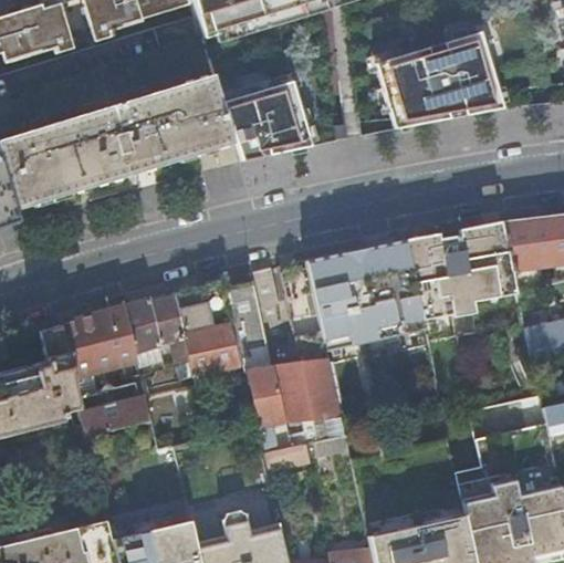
[(52,0),(0,16),(0,61),(77,39),(65,0),(52,0)]
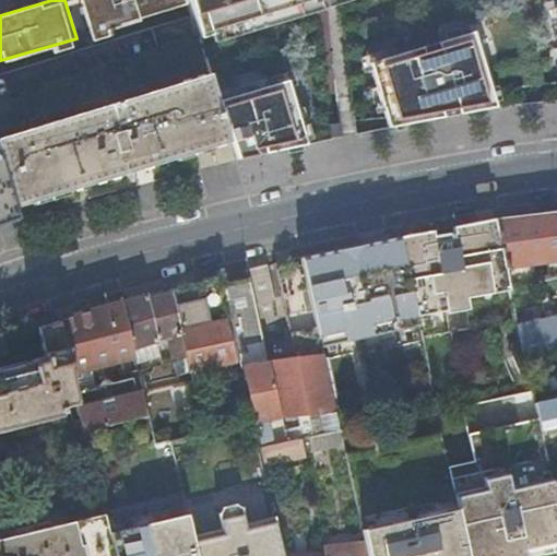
[(191,9),(188,0),(84,0),(95,33),(191,9)]
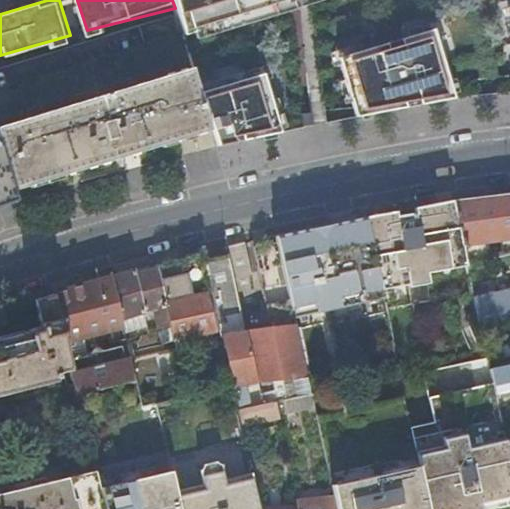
[(172,0),(175,8),(178,16),(184,36),(294,2),(293,0),(172,0)]
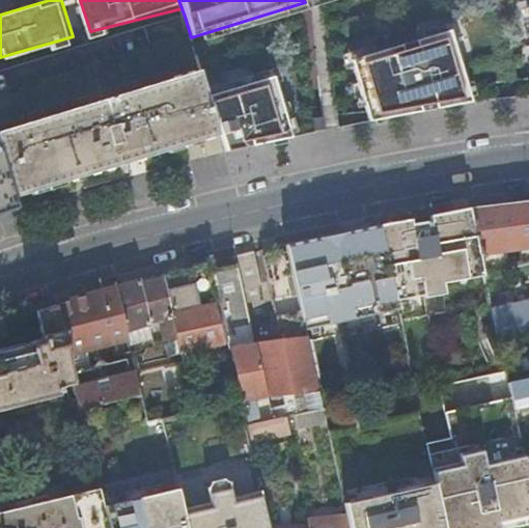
[(191,37),(185,17),(0,72),(0,143),(16,195),(33,190),(32,188),(65,177),(65,179),(168,147),(167,144),(201,134),(202,136),(220,131),(210,98),(200,65),(191,37)]
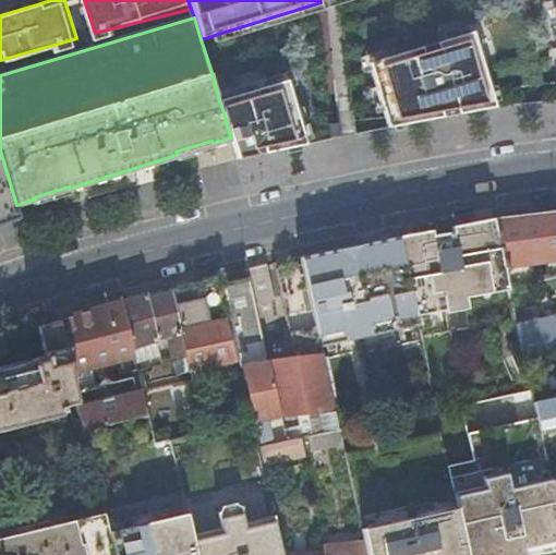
[(372,63),(390,127),(475,110),(498,107),(476,33),(372,63)]
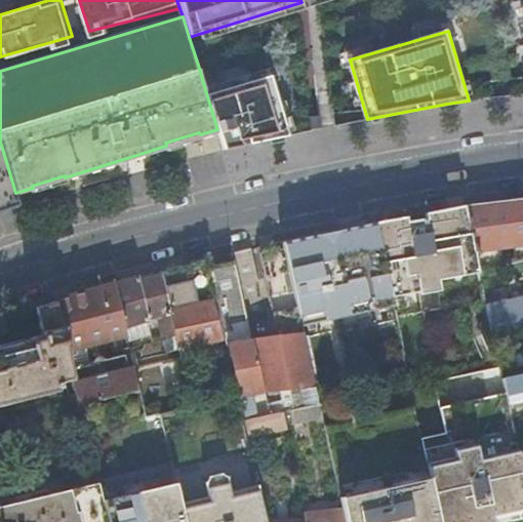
[(274,75),(207,96),(217,129),(223,149),(255,143),(291,134),(274,75)]
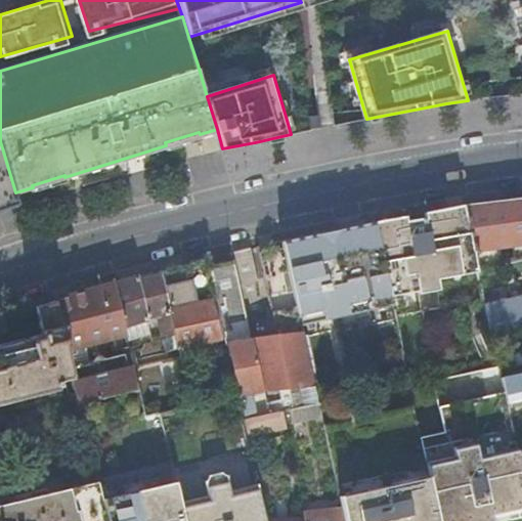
[(311,117),(312,130),(318,129),(323,128),(322,116),(311,117)]
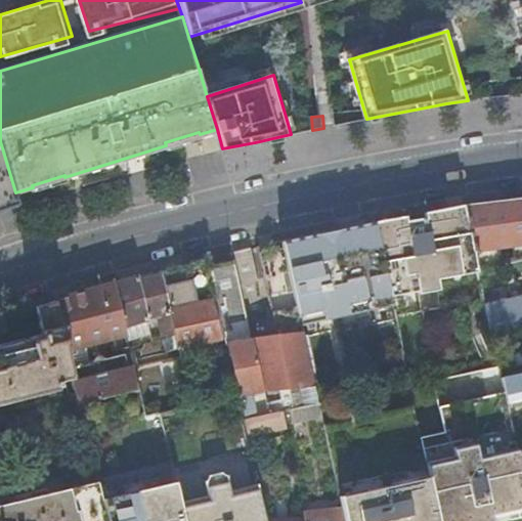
[(201,138),(200,134),(199,132),(165,142),(166,145),(167,148),(201,138)]
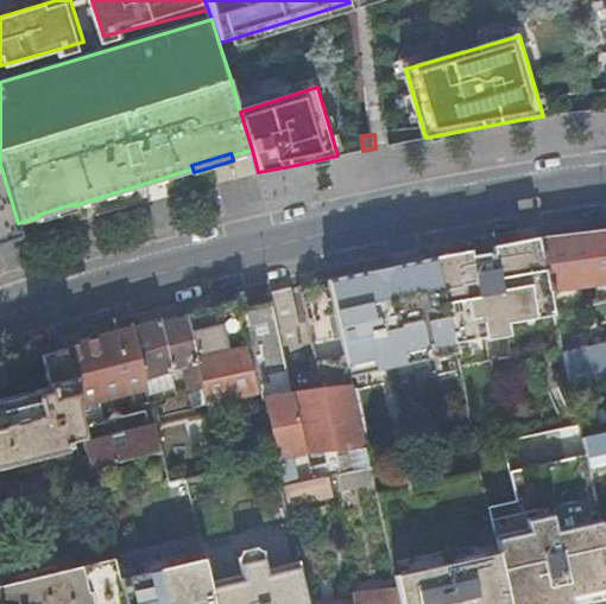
[(0,242),(21,235),(18,223),(0,164),(0,242)]
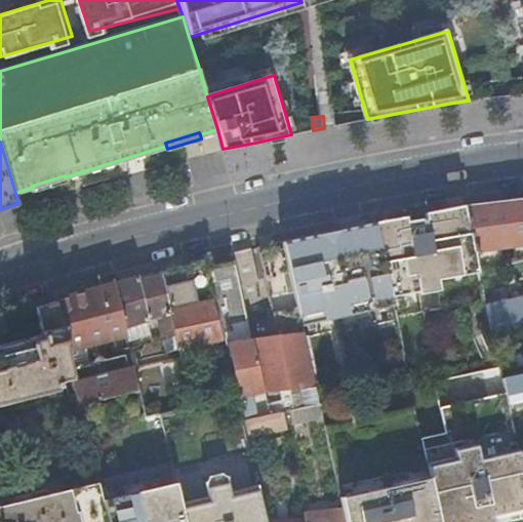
[(66,182),(65,177),(65,175),(32,186),(33,188),(34,192),(66,182)]
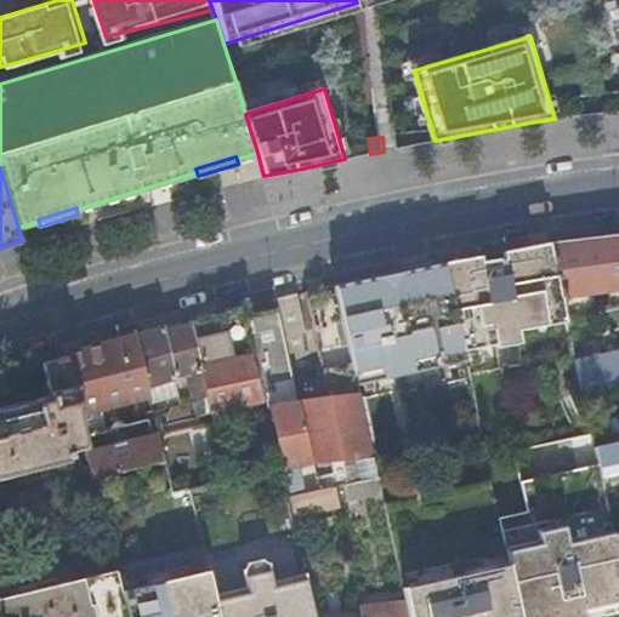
[(618,234),(592,238),(554,243),(566,296),(592,292),(612,290),(618,289),(618,234)]
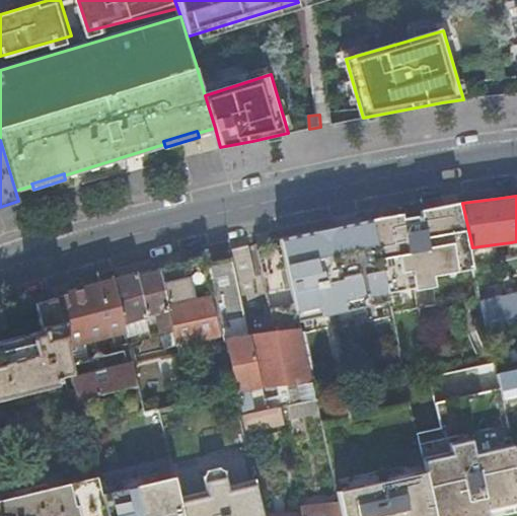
[(437,288),(434,277),(432,269),(474,260),(473,252),(472,247),(462,203),(422,210),(423,215),(404,218),(403,213),(372,219),(387,289),(414,283),(416,290),(416,293),(437,288)]
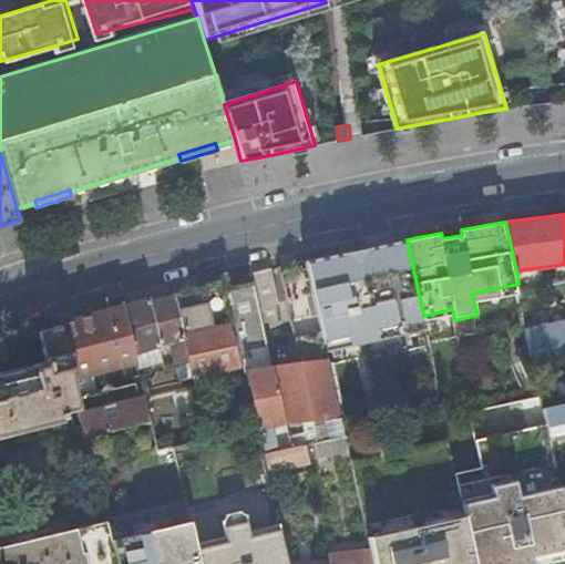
[(373,246),(308,260),(326,341),(350,336),(352,346),(379,340),(377,330),(391,327),(424,319),(423,316),(407,239),(373,246)]
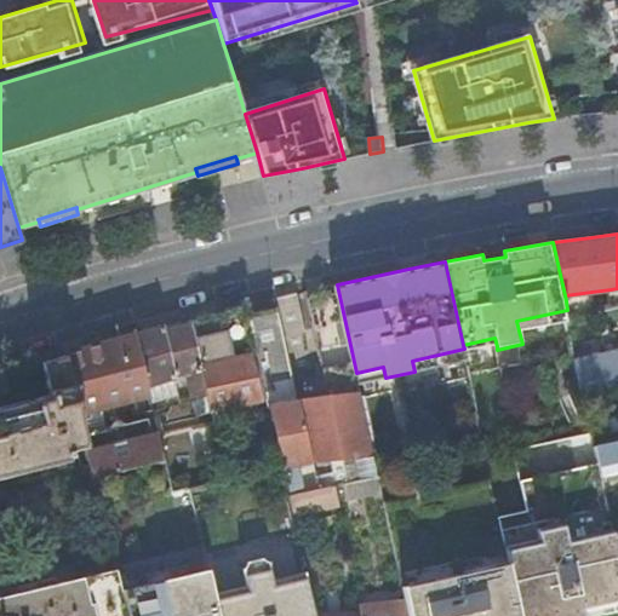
[(349,482),(379,476),(377,468),(359,384),(356,373),(337,285),(308,291),(310,301),(349,482)]
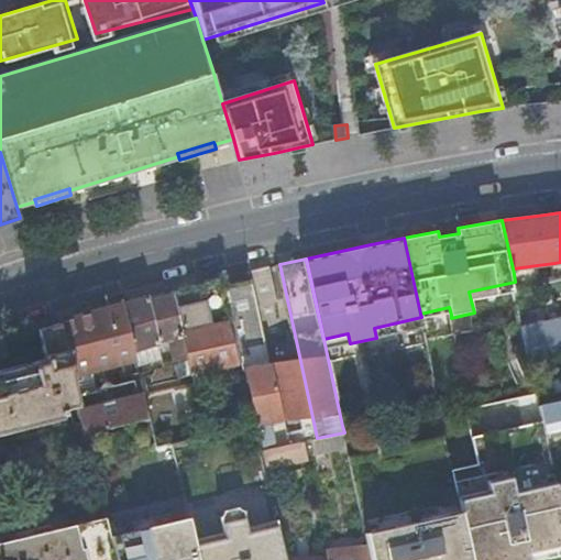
[(537,265),(513,268),(514,274),(538,271),(537,265)]
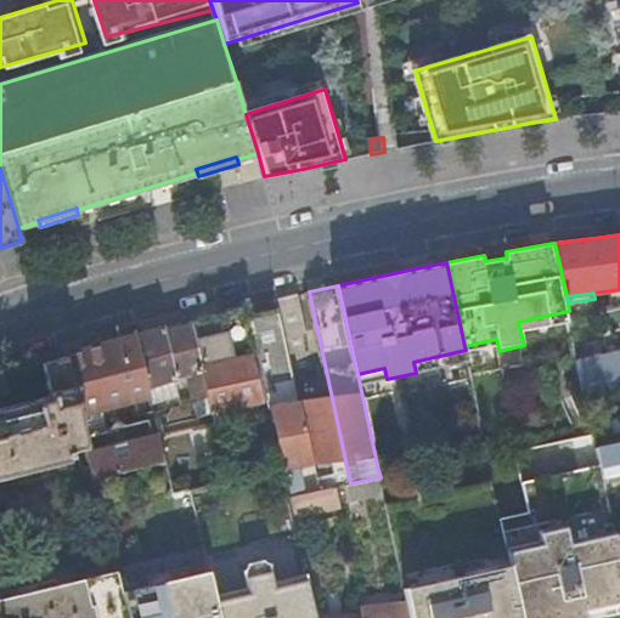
[(347,485),(350,483),(311,302),(304,305),(302,294),(279,299),(316,463),(332,461),(336,474),(319,477),(322,489),(332,487),(347,485)]
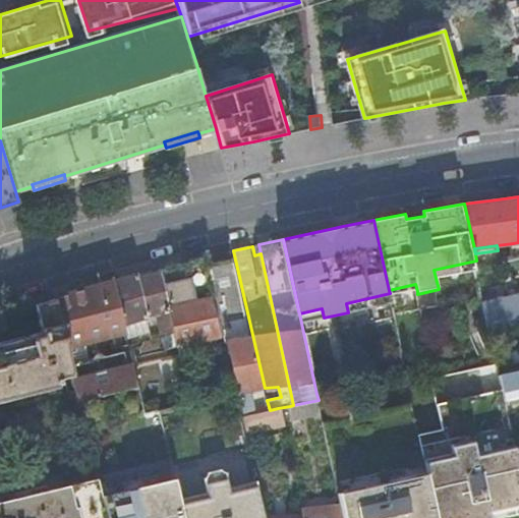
[(217,298),(239,394),(251,391),(265,388),(233,250),(208,256),(217,298)]
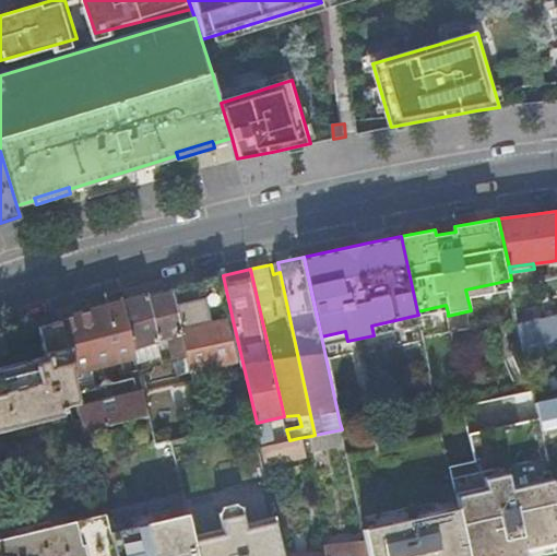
[(511,280),(513,286),(530,285),(534,286),(535,286),(534,269),(510,272),(511,280)]
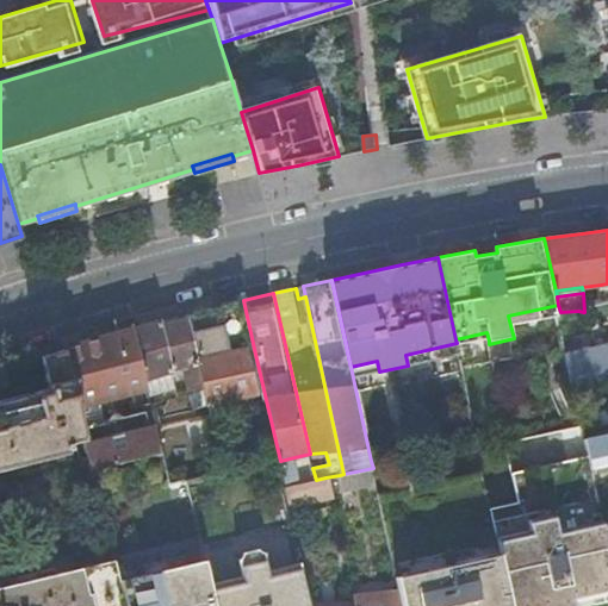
[(254,349),(243,300),(216,307),(188,314),(190,319),(206,388),(210,404),(228,399),(229,404),(236,401),(235,398),(259,392),(249,350),(254,349)]
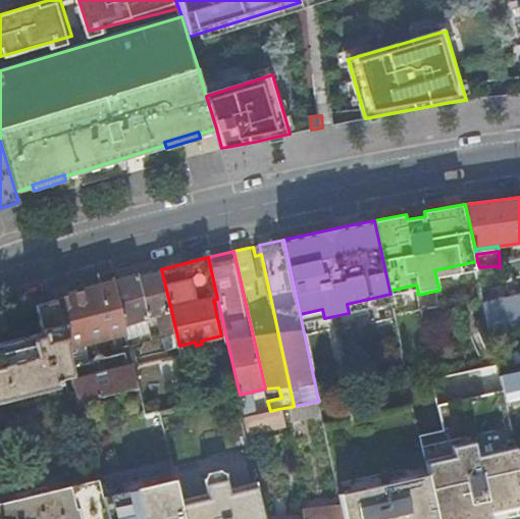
[(436,278),(479,269),(479,267),(477,261),(434,270),(436,278)]
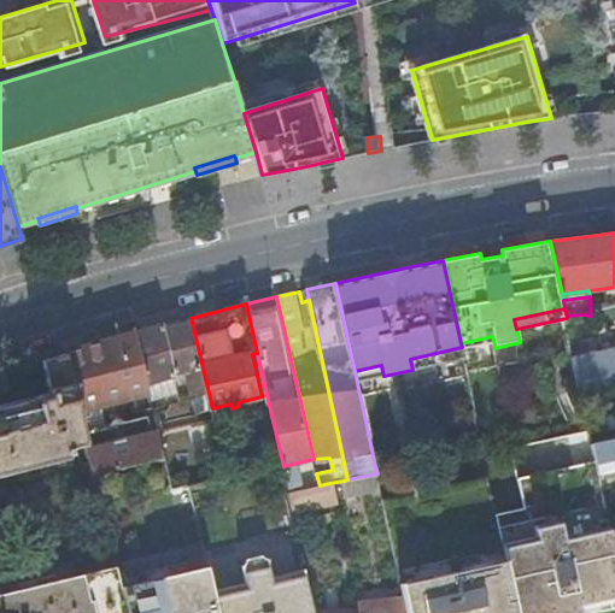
[(186,324),(185,319),(177,322),(163,325),(175,373),(187,370),(194,396),(209,393),(192,323),(186,324)]
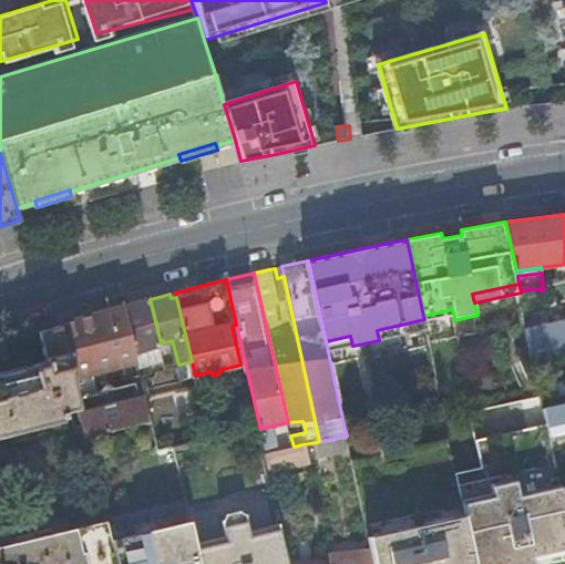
[(161,344),(150,299),(125,307),(136,352),(161,346),(161,344)]
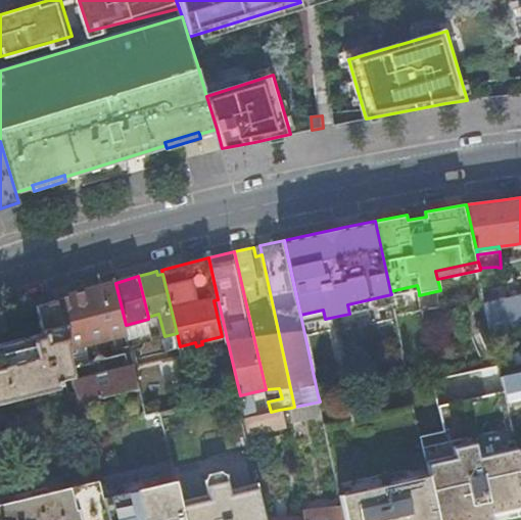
[(66,347),(76,345),(127,333),(126,325),(115,283),(85,291),(55,300),(66,347)]
